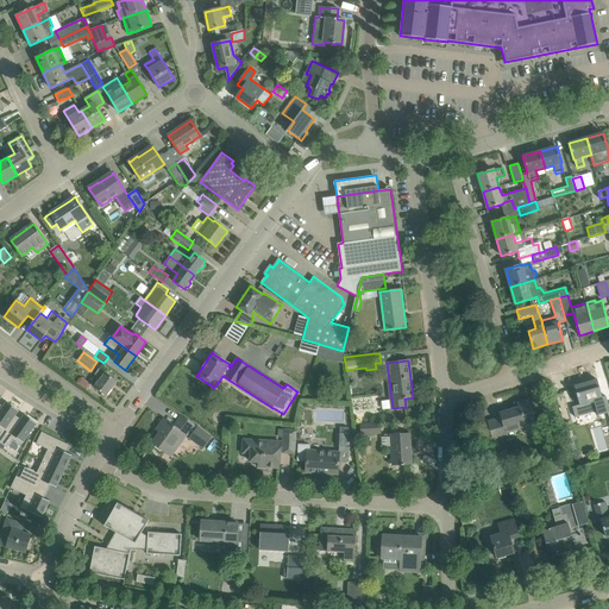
[(101,380),(95,388),(106,395),(117,381),(99,369),(95,375),(101,380)]
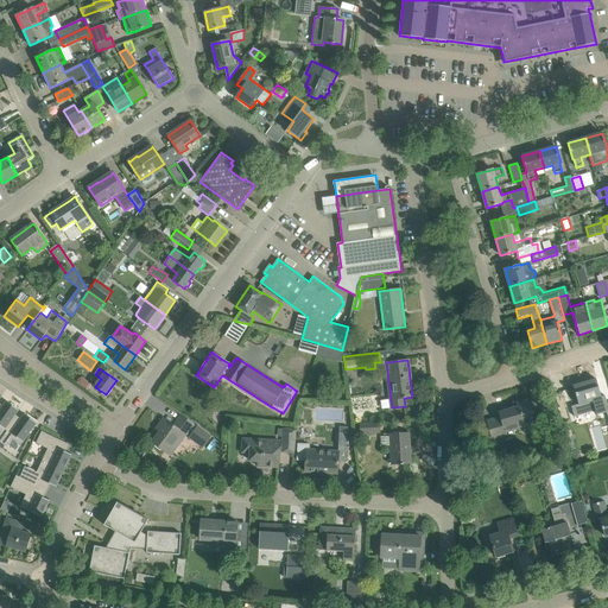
[(87,388),(89,388),(90,386),(90,384),(81,378),(78,378),(77,380),(77,382),(87,388)]
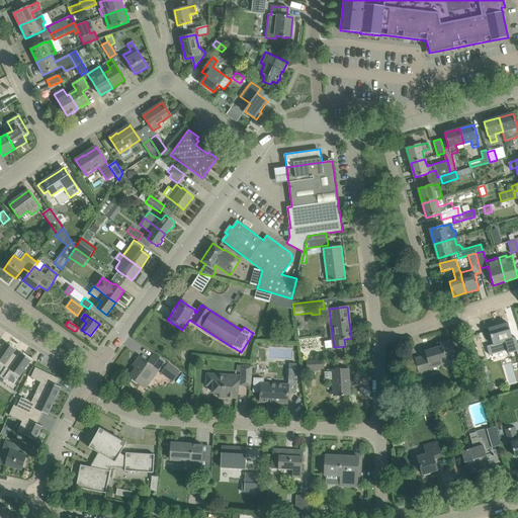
[(508,323),(489,328),(493,345),(505,342),(507,348),(508,354),(517,351),(517,344),(515,337),(512,338),(508,323)]
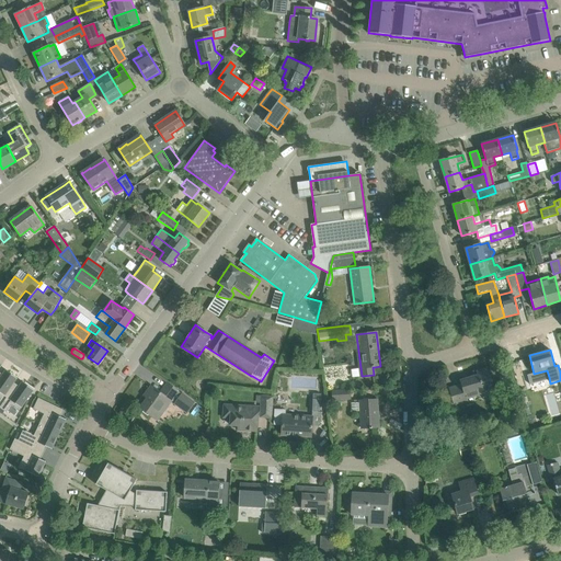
[(460,381),(462,385),(449,389),(455,404),(467,401),(466,398),(494,390),(488,369),(477,371),(478,376),(460,381)]
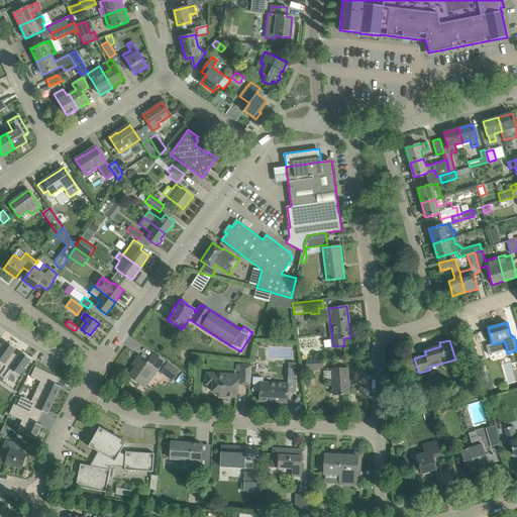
[(0,365),(2,367),(12,352),(13,352),(16,348),(5,341),(2,345),(0,343),(0,365)]
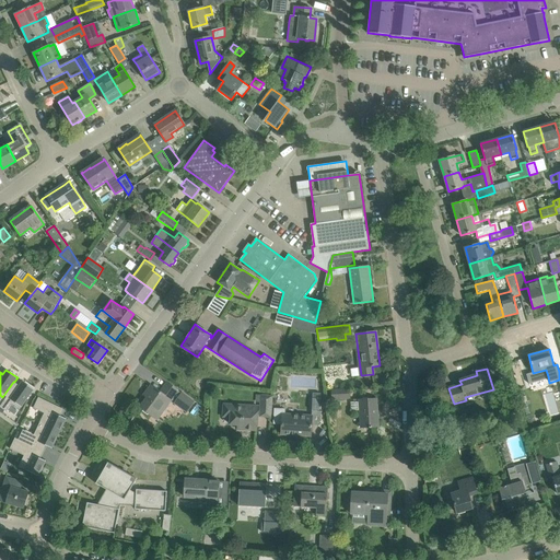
[(13,382),(2,397),(0,399),(0,407),(7,411),(12,404),(20,409),(34,389),(22,382),(19,386),(14,382),(13,382)]
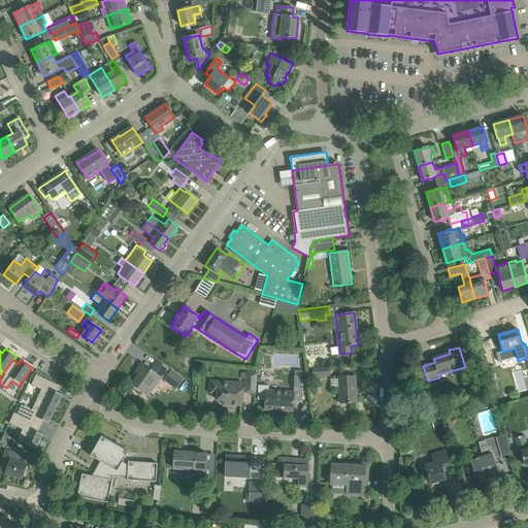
[(136,372),(139,374),(133,384),(147,395),(168,368),(158,361),(151,370),(142,364),(136,372)]
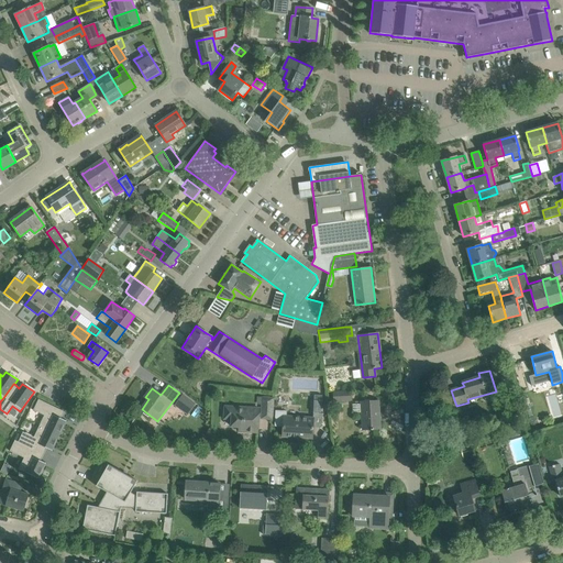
[(334,393),(334,401),(351,400),(351,392),(334,393)]
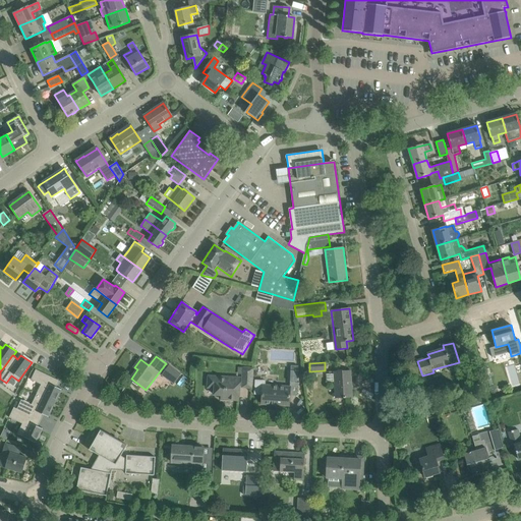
[(168,365),(164,370),(177,380),(180,373),(168,365)]
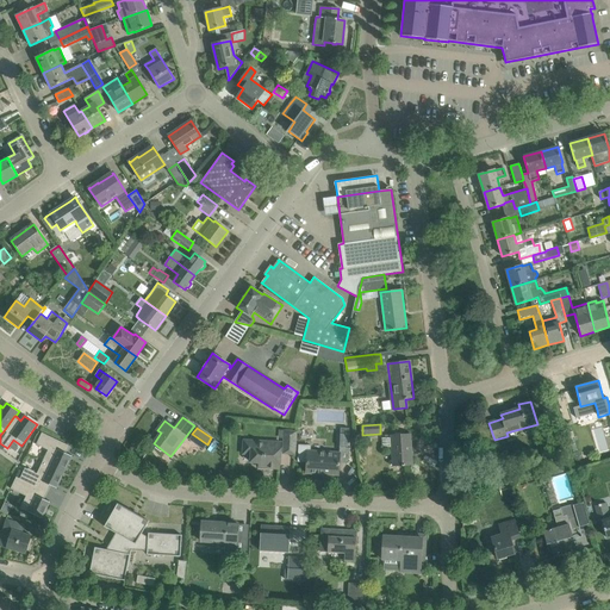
[(285,431),(285,430),(279,430),(278,439),(285,439),(284,454),(296,455),(297,433),(285,431)]
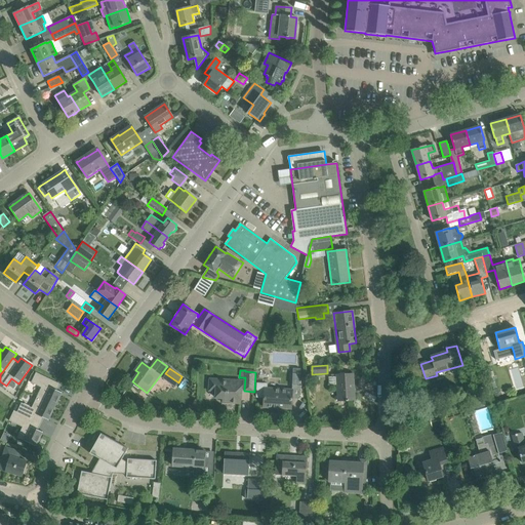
[(58,399),(61,395),(62,393),(56,391),(58,388),(59,384),(58,382),(36,372),(31,382),(41,388),(37,398),(55,406),(58,399)]
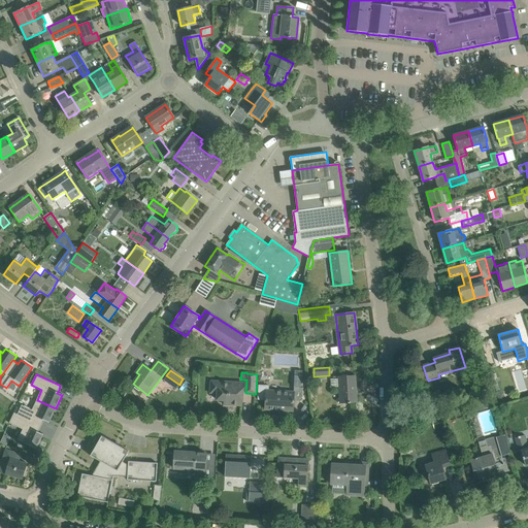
[(355,376),(339,376),(340,403),(348,403),(351,403),(351,402),(356,402),(355,376)]
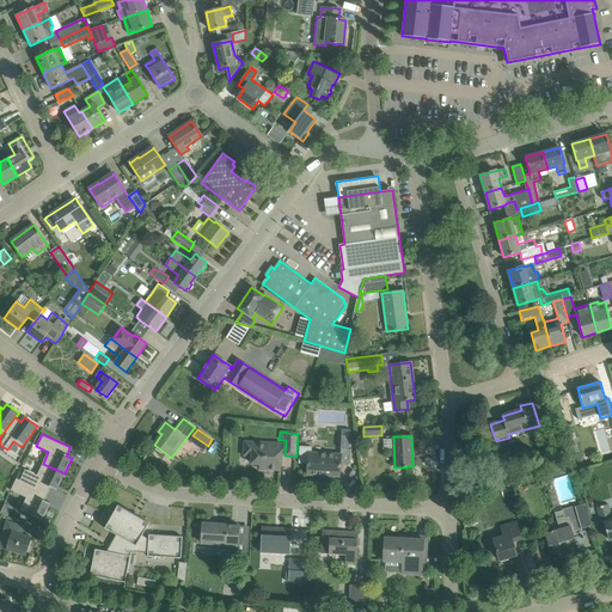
[(251,464),(259,464),(259,470),(281,471),(282,445),(244,442),(244,456),(252,457),(251,464)]
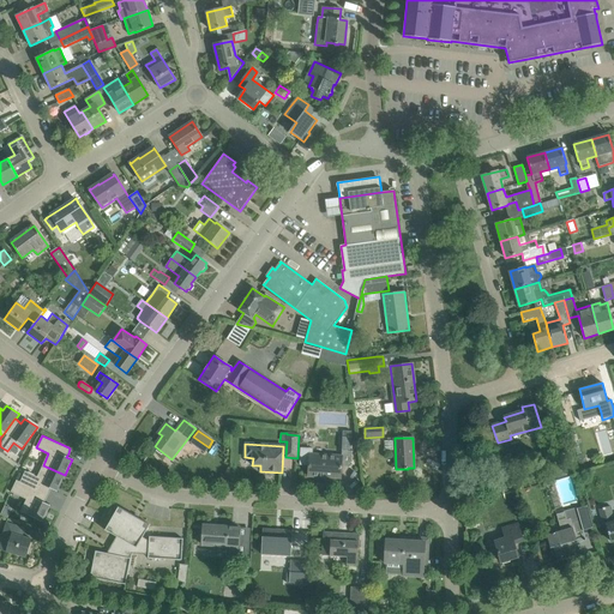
[(308,476),(341,477),(342,456),(312,455),(313,449),(301,447),(300,465),(308,465),(308,476)]
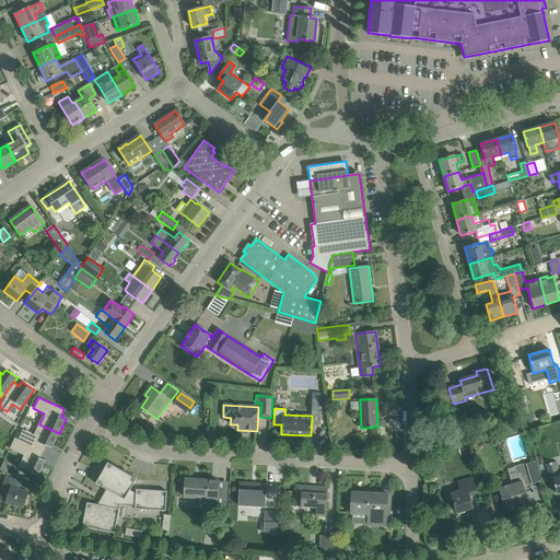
[(46,446),(51,448),(53,445),(55,442),(59,433),(39,424),(34,434),(23,430),(19,440),(44,452),(46,446)]
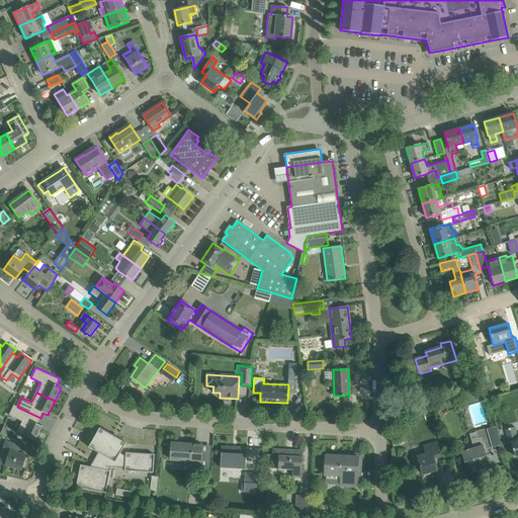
[(40,418),(17,407),(14,405),(9,415),(22,421),(17,432),(35,440),(39,432),(40,429),(42,426),(37,424),(40,418)]
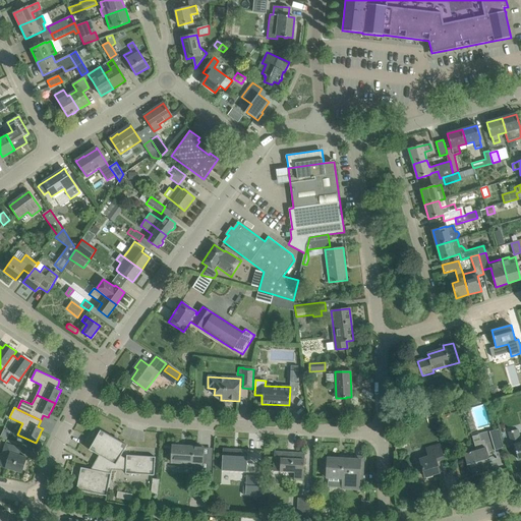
[(520,441),(518,428),(508,431),(513,447),(514,446),(518,459),(520,458),(520,441)]
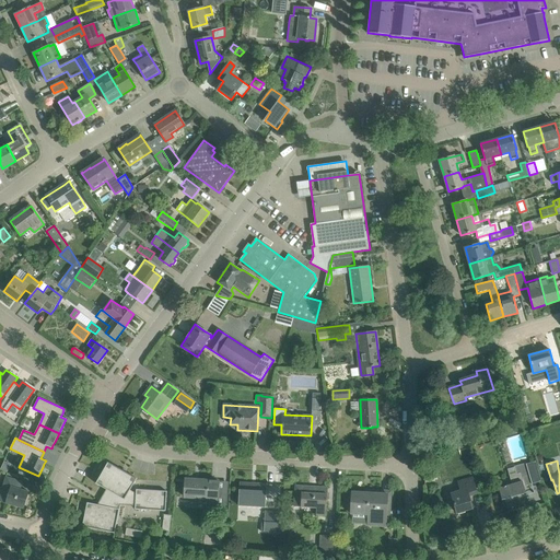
[(133,496),(129,492),(136,480),(137,478),(125,471),(121,470),(108,462),(96,483),(100,486),(107,490),(101,501),(98,504),(86,502),(82,526),(114,533),(119,509),(118,509),(119,504),(133,505),(135,505),(135,509),(165,511),(166,491),(136,489),(136,496),(133,496)]
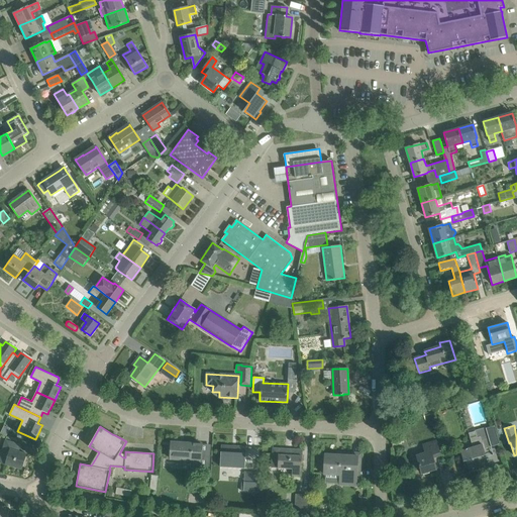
[(473,447),(460,451),(463,461),(466,460),(469,469),(485,463),(483,455),(486,455),(484,449),(491,447),(486,428),(469,433),(473,447)]
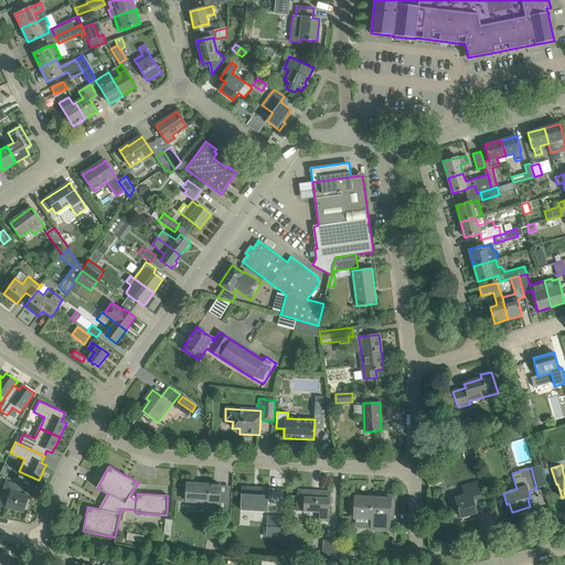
[(6,481),(0,500),(0,505),(24,513),(29,497),(19,493),(21,487),(22,487),(23,487),(6,481)]
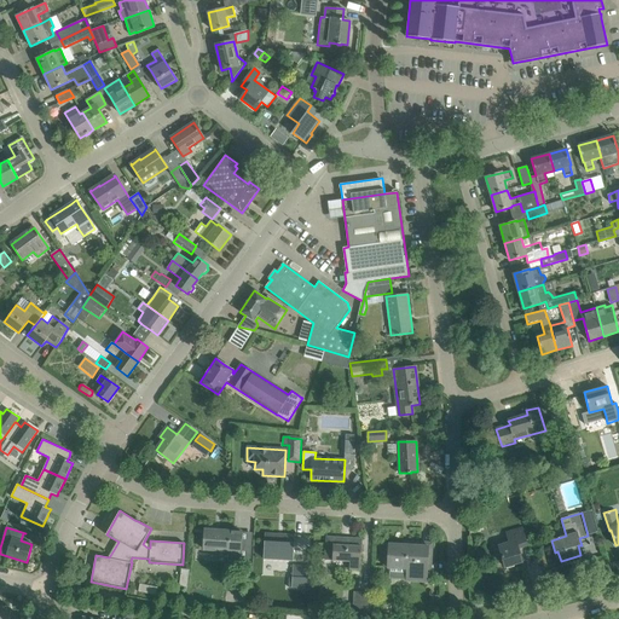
[(507,533),(509,543),(498,545),(504,567),(522,561),(518,548),(527,545),(522,528),(507,533)]
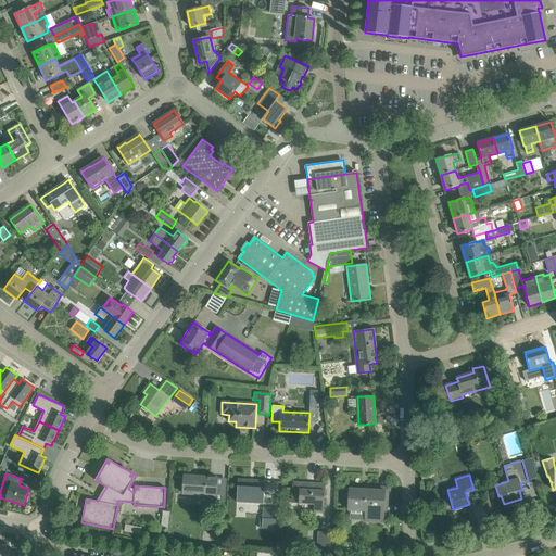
[(206,494),(205,502),(215,503),(217,478),(184,476),(182,493),(206,494)]
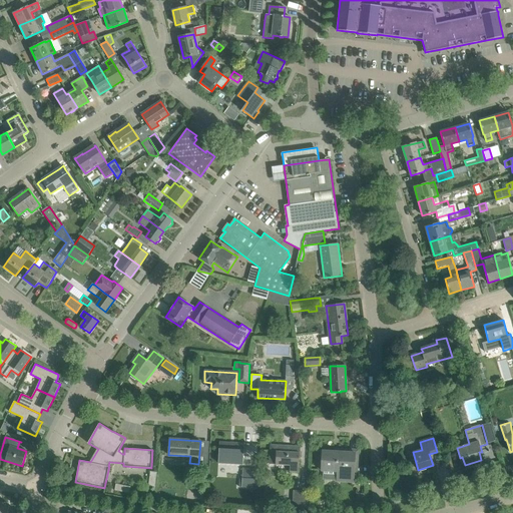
[(218,462),(243,464),(244,443),(219,442),(218,462)]
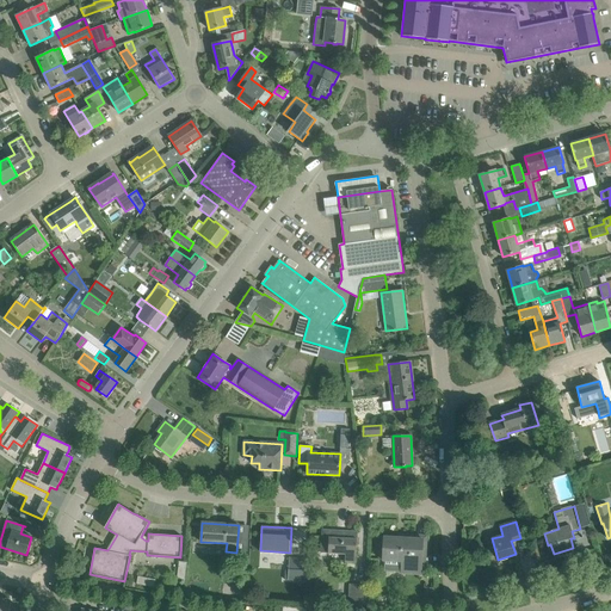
[(310,547),(310,529),(296,529),(295,547),(310,547)]
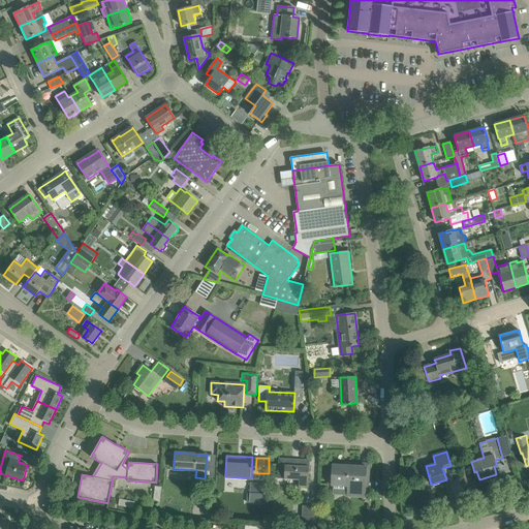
[(292,462),(292,460),(279,459),(278,478),(300,479),(299,486),(308,487),(309,460),(300,460),(300,462),(292,462)]
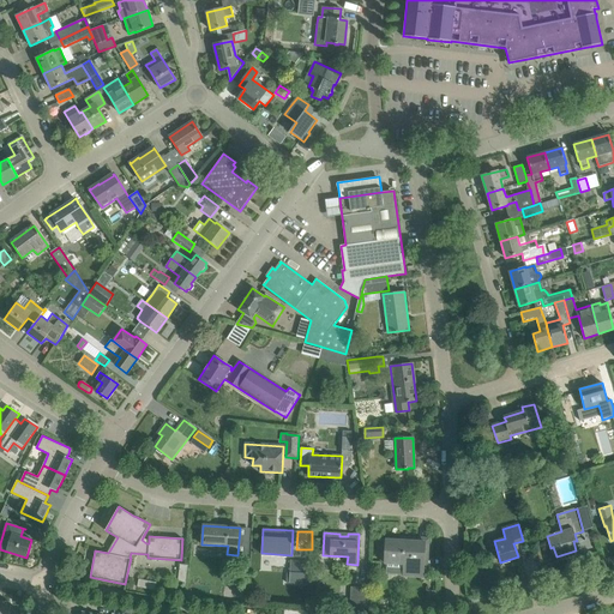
[(386,540),(384,563),(404,564),(403,576),(423,577),(426,542),(386,540)]
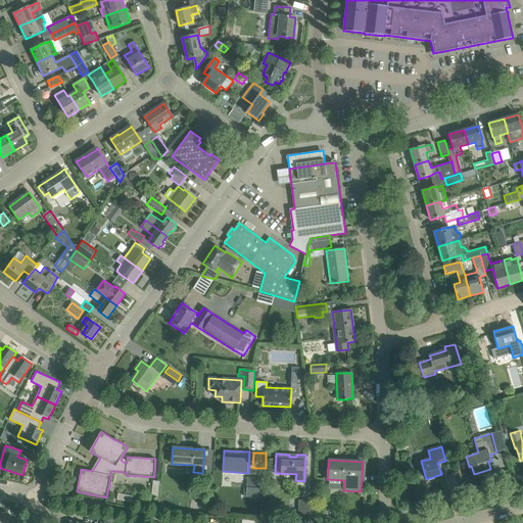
[(246,496),(264,497),(265,478),(247,477),(246,496)]
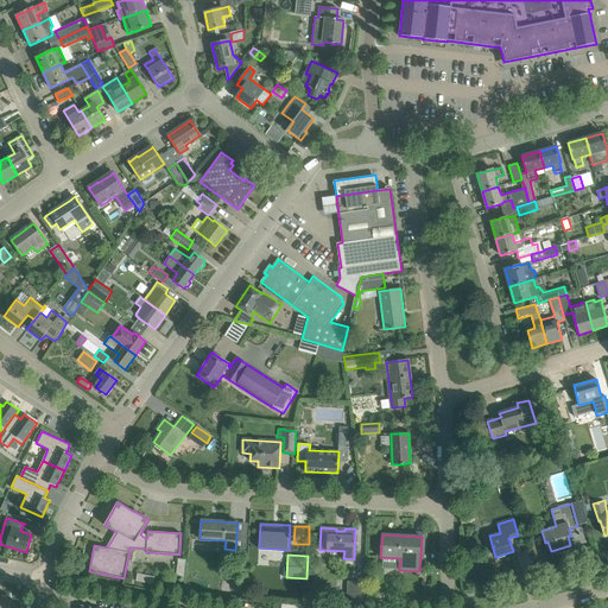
[(184,577),(187,559),(178,558),(176,577),(184,577)]
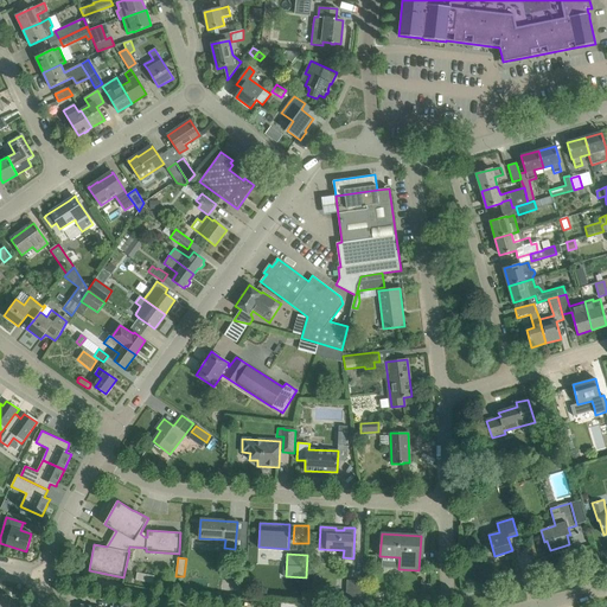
[(155,576),(138,573),(135,580),(153,583),(155,576)]
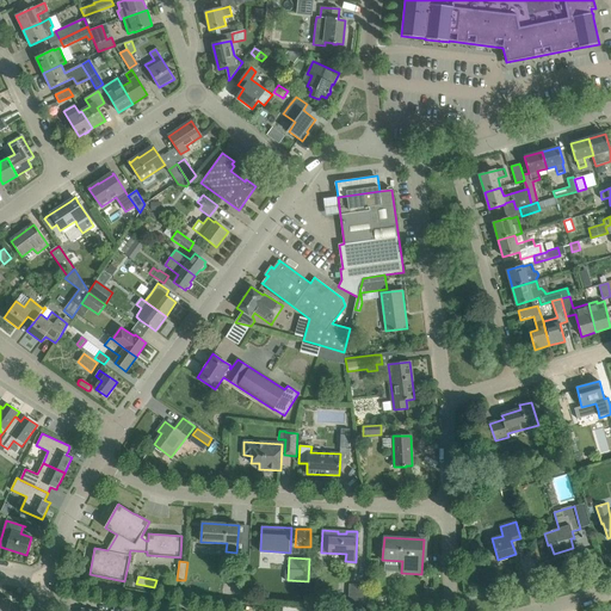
[(349,603),(365,604),(366,585),(350,584),(349,603)]
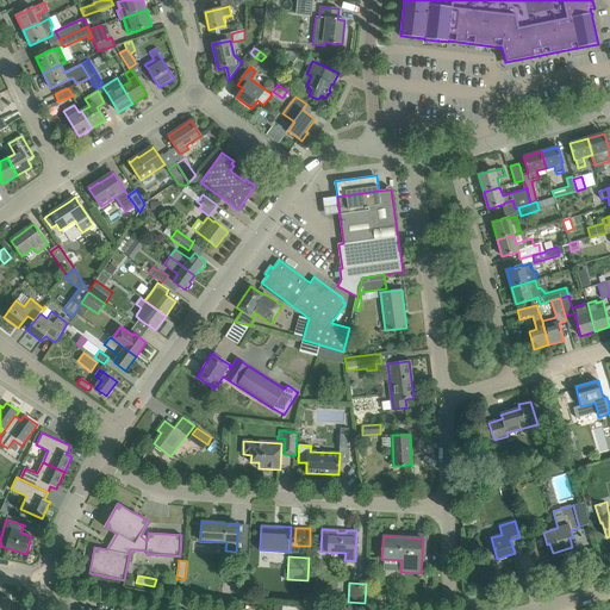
[(0,609),(7,609),(10,599),(0,597),(0,609)]
